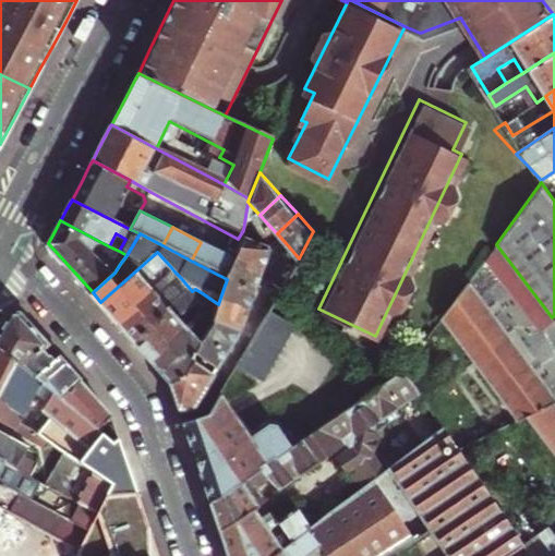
[(227,279),(237,260),(201,242),(191,261),(227,279)]
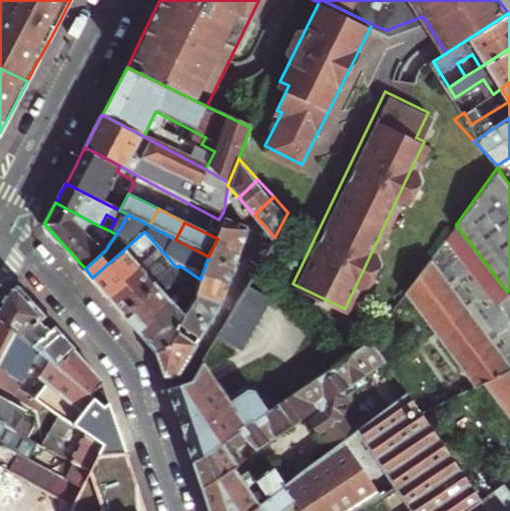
[(217,237),(242,248),(246,240),(251,229),(249,228),(247,226),(227,224),(217,237)]
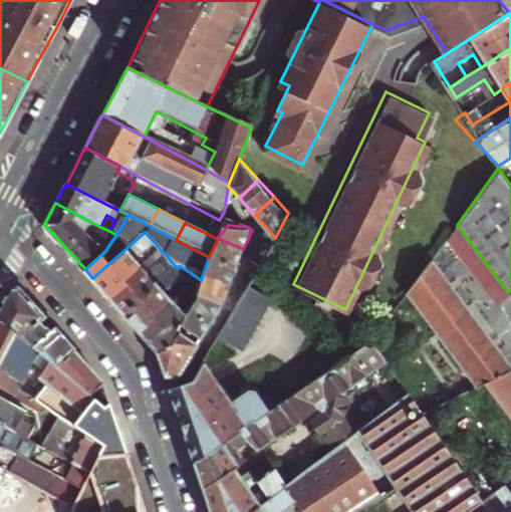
[(508,292),(457,225),(448,237),(497,301),(508,292)]
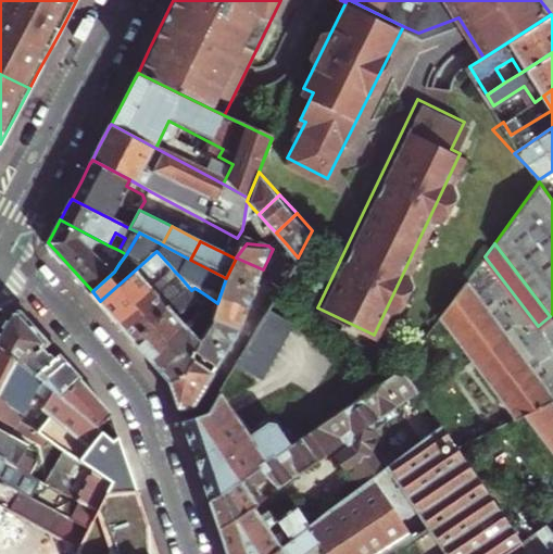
[(154,277),(168,264),(156,251),(100,301),(109,310),(117,319),(153,288),(143,277),(154,277)]
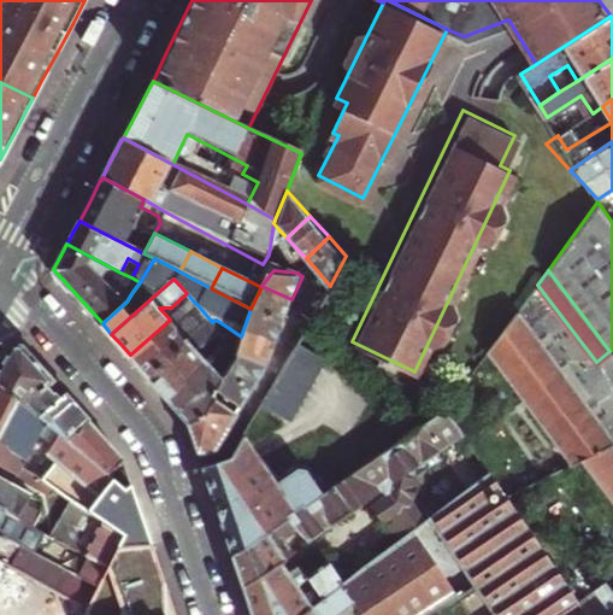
[(286,314),(292,299),(261,286),(261,287),(251,309),(282,322),(286,314)]
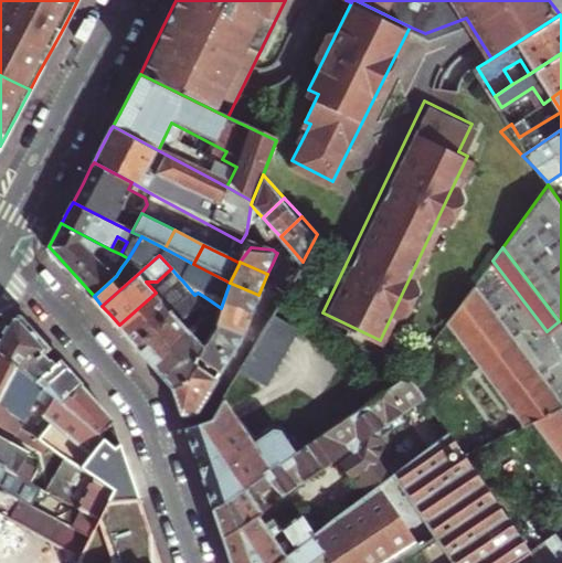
[(167,306),(156,293),(119,325),(128,335),(137,344),(173,314),(194,295),(182,280),(168,294),(167,306)]
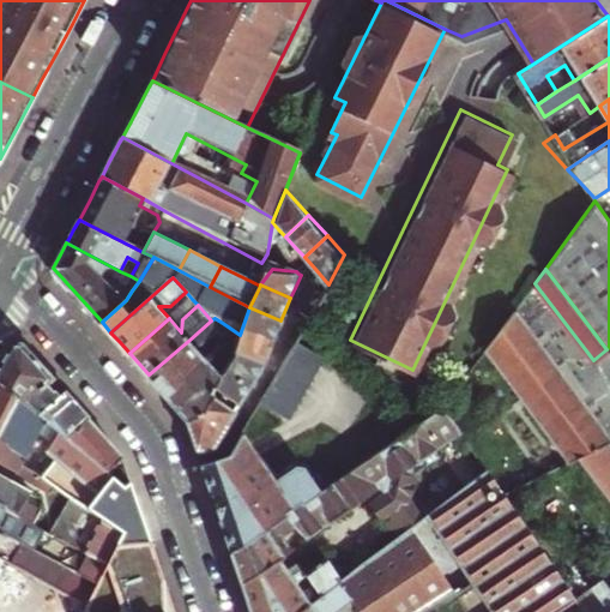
[(249,307),(241,331),(271,343),(275,334),(281,321),(249,307)]
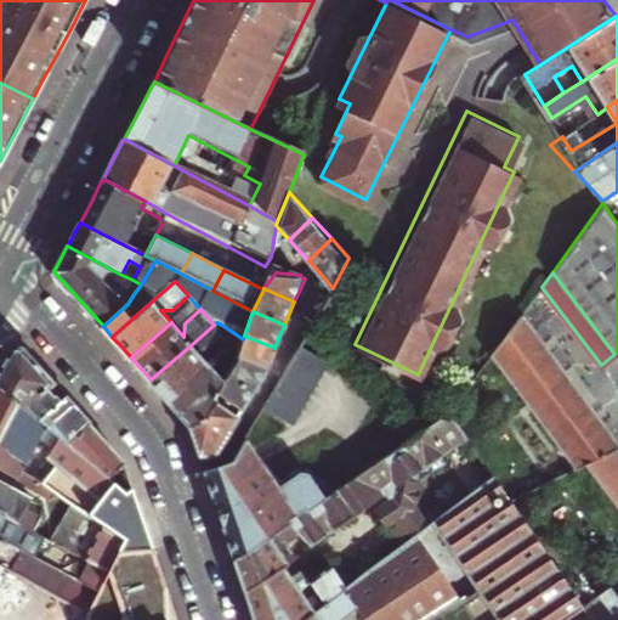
[(520,316),(491,358),(576,467),(584,462),(617,505),(617,444),(520,316)]
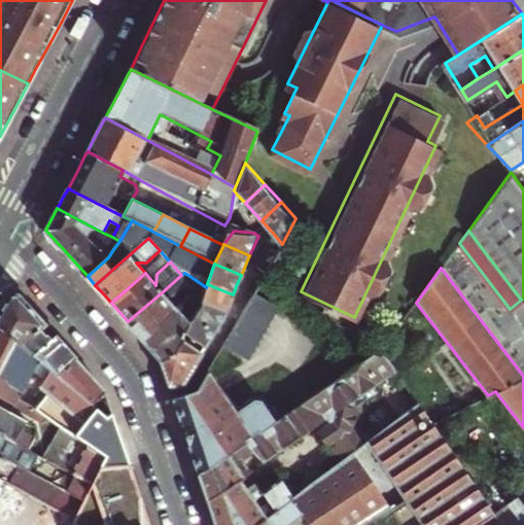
[(182,340),(186,333),(193,319),(200,304),(206,287),(196,280),(180,312),(178,310),(143,339),(153,351),(161,358),(162,361),(177,352),(182,340)]
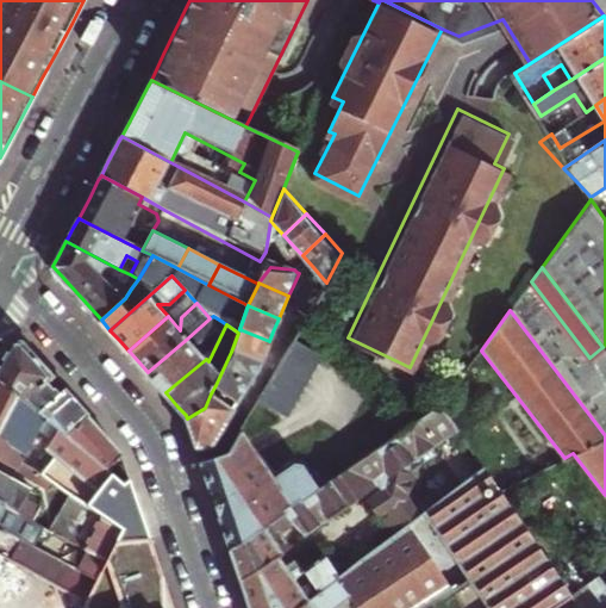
[(269,341),(239,329),(238,333),(231,352),(260,364),(263,354),(269,341)]
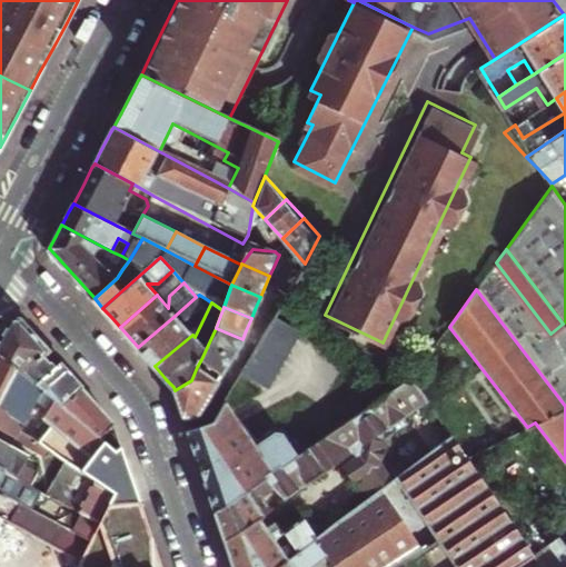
[(188,330),(175,316),(138,347),(147,358),(155,366),(192,335),(188,330)]
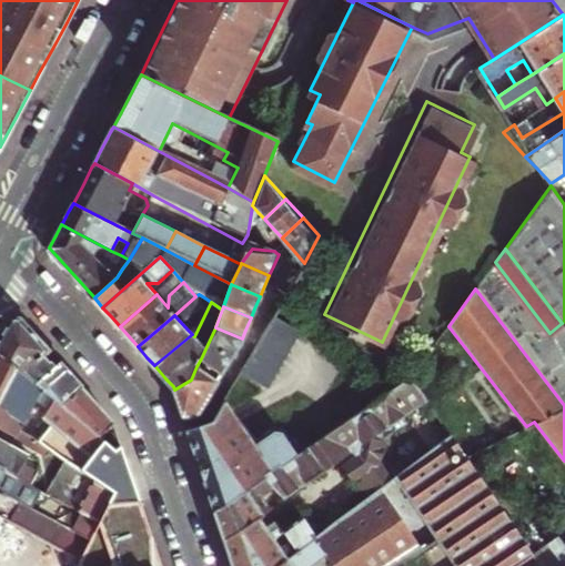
[(299,330),(274,315),(242,372),(268,385),(299,330)]
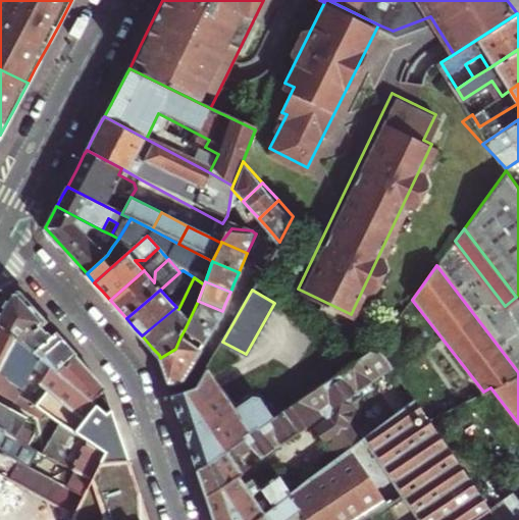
[(46,320),(18,291),(8,292),(1,304),(0,307),(0,322),(0,323),(30,347),(41,335),(36,329),(46,320)]
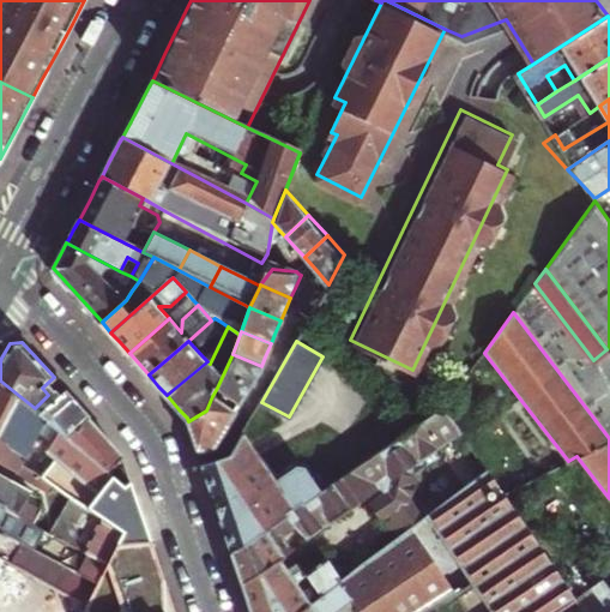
[(261,366),(233,354),(224,372),(249,387),(254,377),(261,366)]
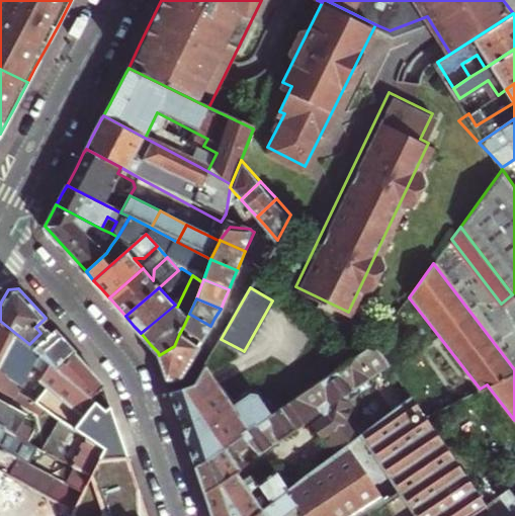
[(210,326),(189,314),(183,327),(203,339),(206,332),(210,326)]
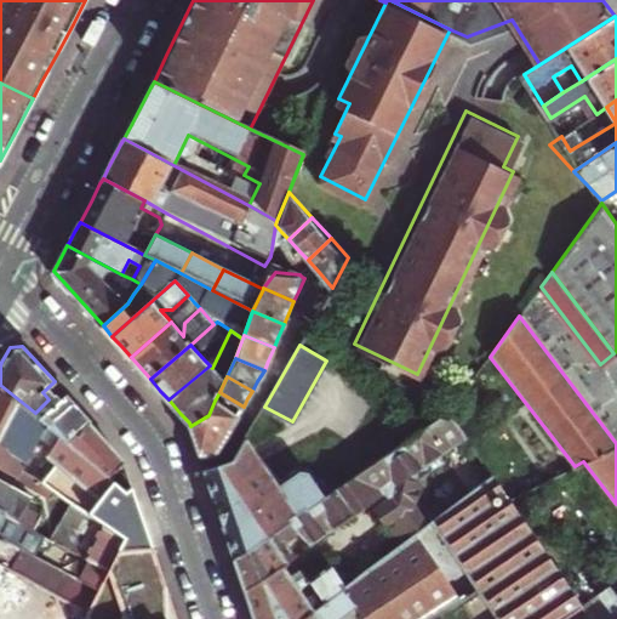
[(66,393),(55,381),(43,392),(49,399),(55,395),(60,398),(66,393)]
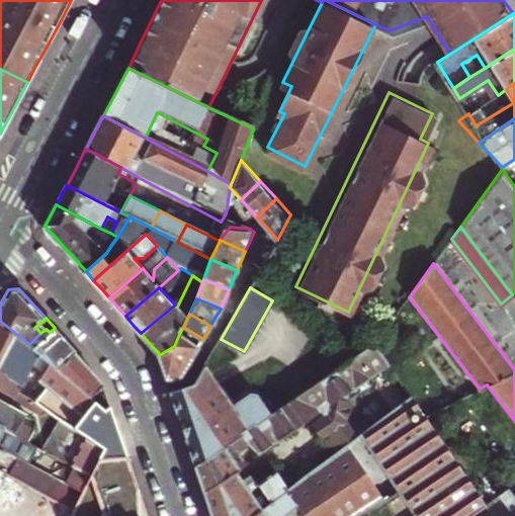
[(0,368),(23,381),(38,352),(29,344),(0,321),(0,368)]
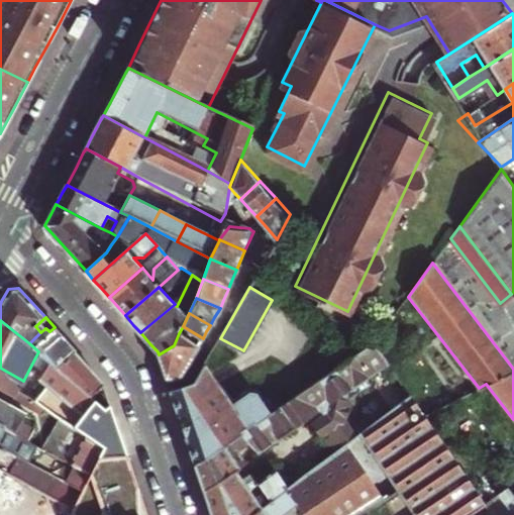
[(64,337),(55,327),(49,331),(45,328),(40,332),(29,343),(38,351),(49,361),(55,365),(59,359),(62,363),(74,349),(64,337)]
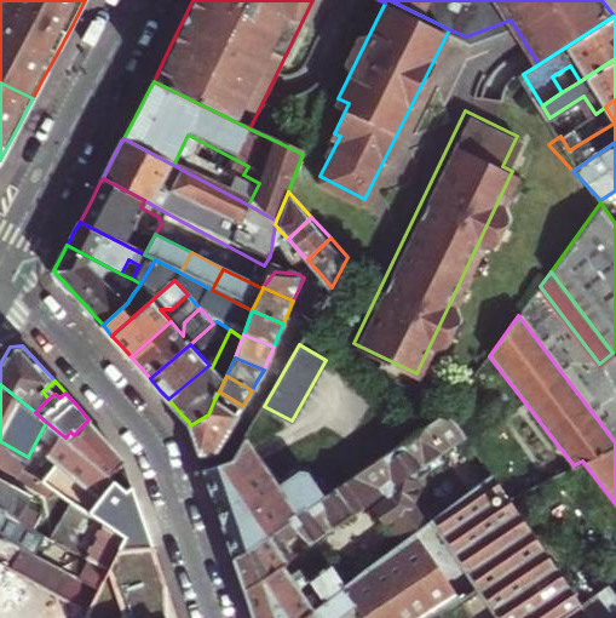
[(196,442),(200,453),(217,453),(240,413),(214,400),(208,415),(190,425),(196,442)]
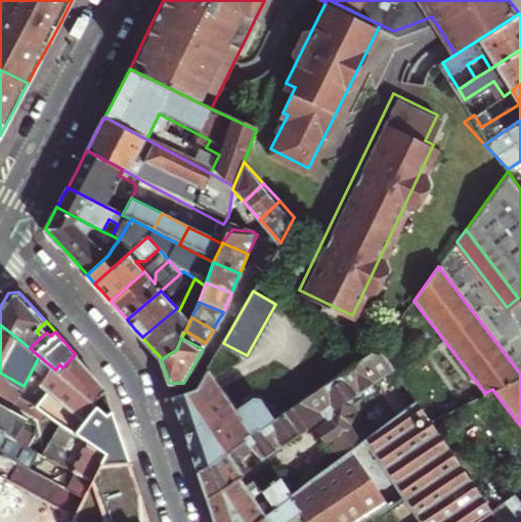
[(382,349),(380,346),(360,359),(375,380),(393,366),(382,349)]
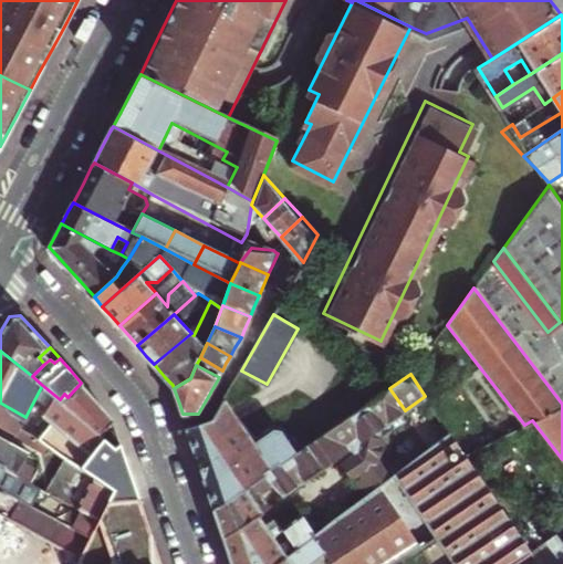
[(64,394),(60,399),(102,436),(122,441),(114,419),(100,404),(81,383),(68,397),(64,394)]
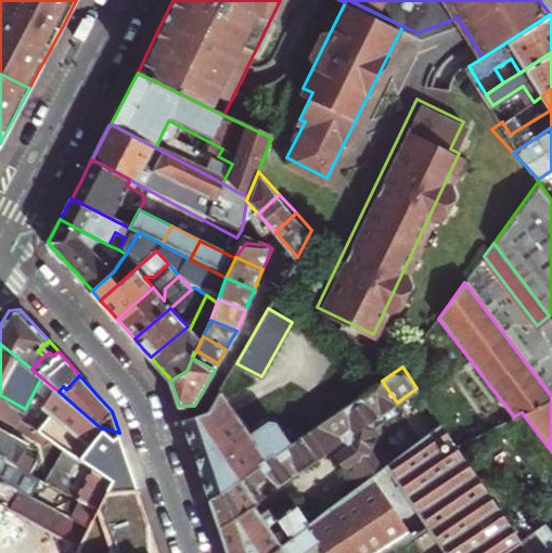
[(382,381),(363,394),(379,415),(397,402),(382,381)]
